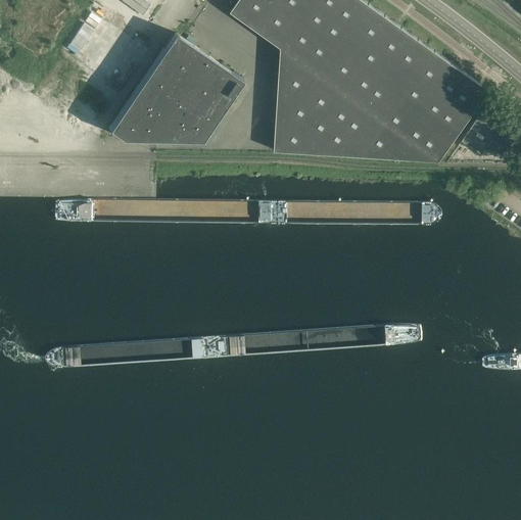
[(138,0),(121,0),(119,3),(140,18),(148,7),(138,0)]
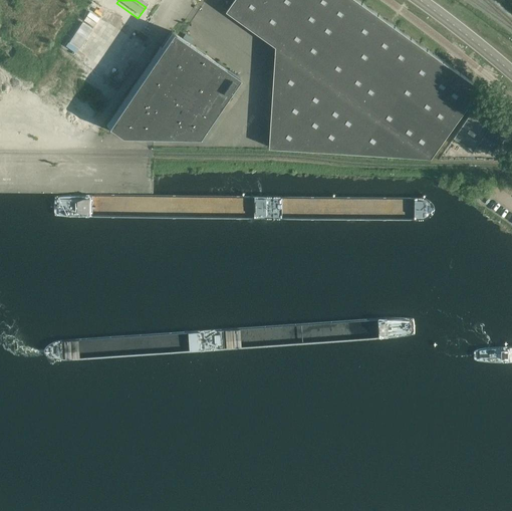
[(480,91),(351,0),(234,0),(225,14),(239,24),(265,42),(274,49),(272,89),(269,135),(268,151),(430,161),(480,91)]
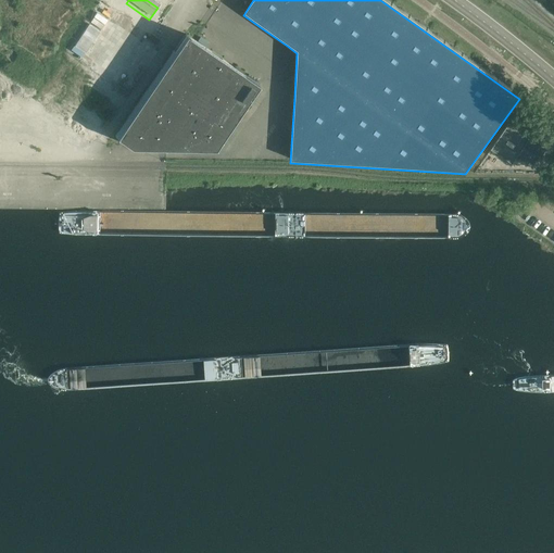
[(218,142),(255,87),(239,76),(209,54),(192,44),(190,41),(184,38),(183,39),(183,38),(172,54),(172,53),(113,138),(114,139),(129,150),(212,151),(218,142)]
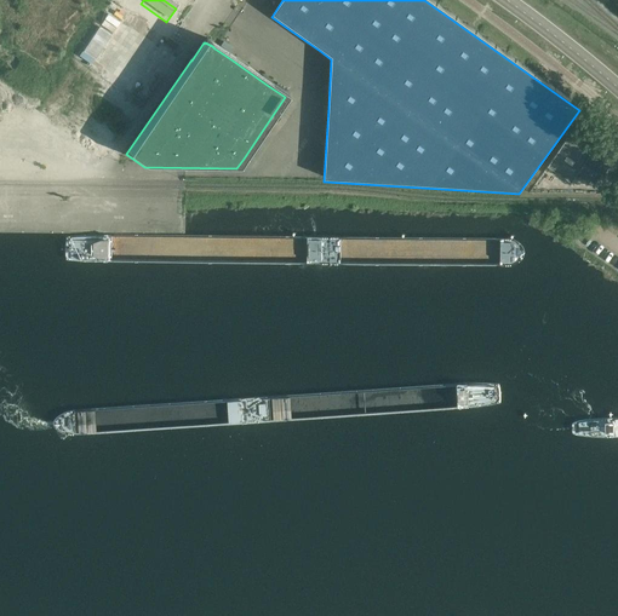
[(221,45),(217,50),(227,56),(230,51),(221,45)]
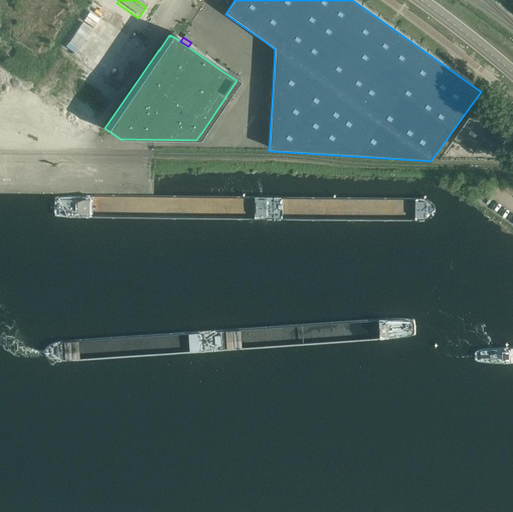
[(500,144),(504,138),(490,128),(479,121),(476,119),(471,115),(453,141),(473,154),(479,145),(492,154),(497,148),(499,146),(500,144)]
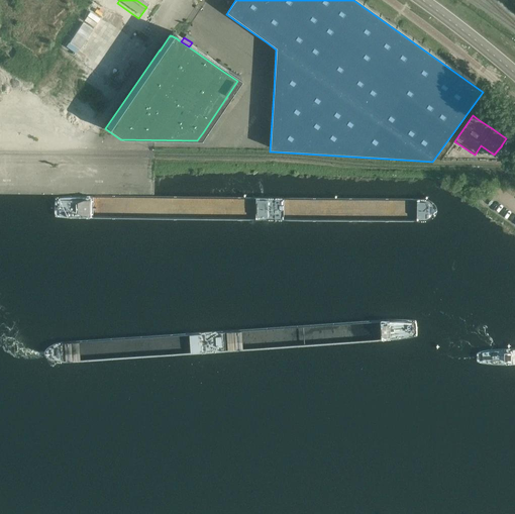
All buildings are outlined.
